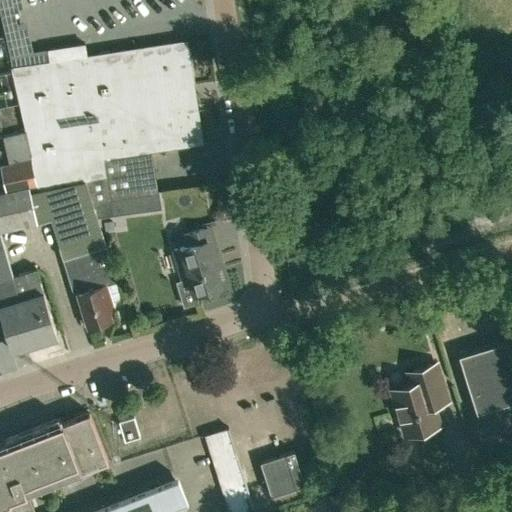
[(31,158),(36,184),(38,191),(84,180),(92,206),(110,198),(122,197),(156,193),(150,150),(202,143),(186,40),(86,55),(84,43),(47,49),(49,61),(31,64),(11,67),(25,131),(31,158)]
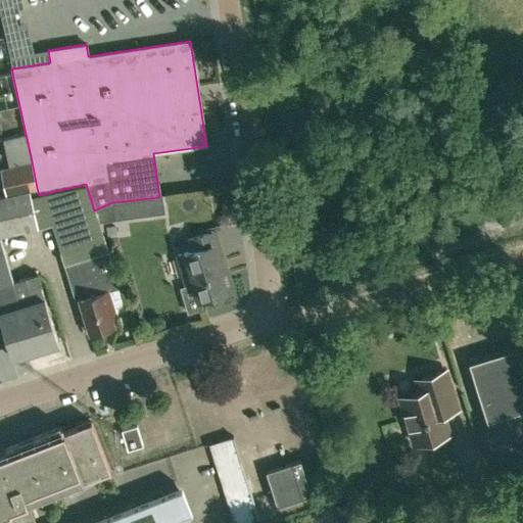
[(26,134),(2,140),(8,167),(32,161),(26,134)]
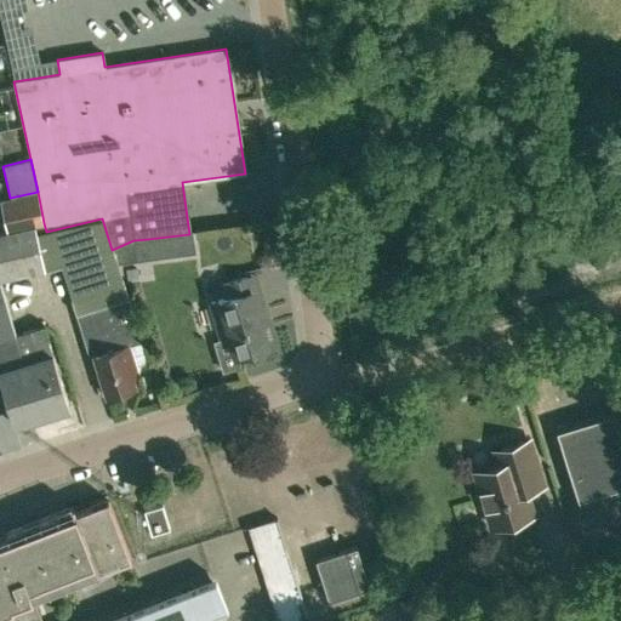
[(44,223),(38,192),(10,198),(0,200),(6,232),(34,226),(44,223)]
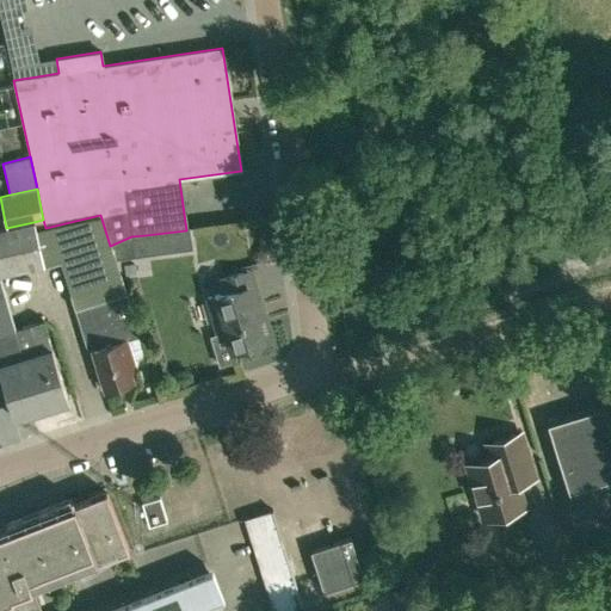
[(100,215),(45,228),(43,220),(34,222),(43,265),(60,260),(74,308),(75,312),(82,333),(98,328),(133,318),(125,292),(127,291),(116,259),(113,259),(110,246),(100,215)]
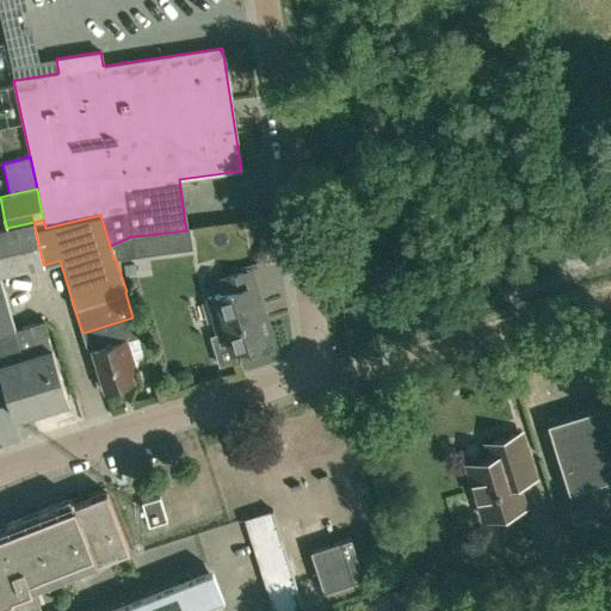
[(34,222),(6,228),(0,228),(0,333),(14,328),(0,279),(0,275),(43,265),(34,222)]
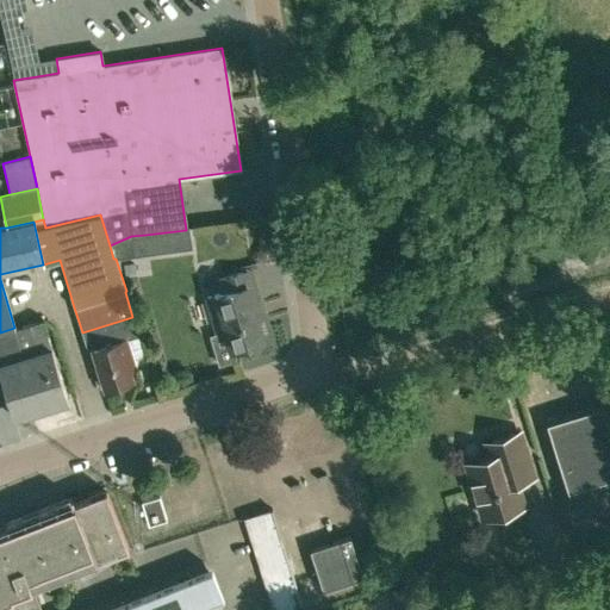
[(131,236),(110,246),(113,259),(116,259),(148,254),(145,235),(131,236)]
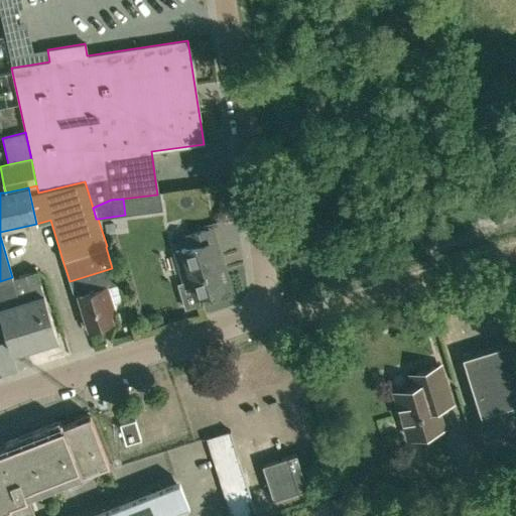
[(183,237),(186,247),(173,251),(182,281),(176,283),(184,307),(199,303),(196,294),(222,286),(217,269),(223,267),(211,228),(183,237)]
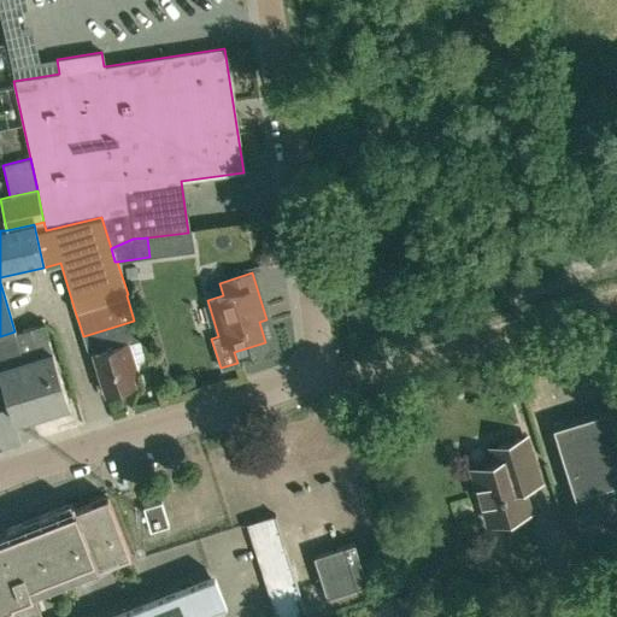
[(105,350),(93,353),(105,393),(134,383),(129,370),(135,368),(147,364),(140,339),(134,321),(99,331),(105,350)]
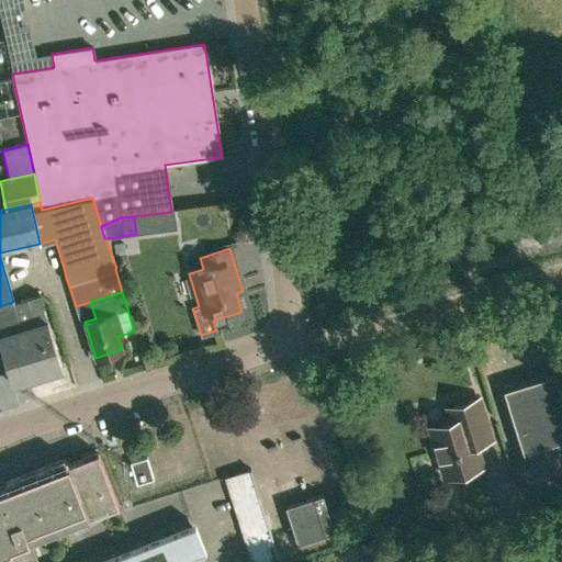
[(0,306),(0,347),(7,371),(11,383),(62,368),(47,321),(40,294),(13,302),(0,306)]
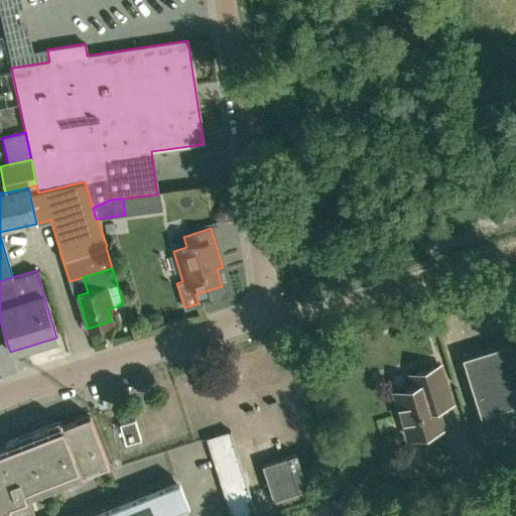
[(515,403),(515,357),(511,341),(462,357),(480,415),(515,403)]
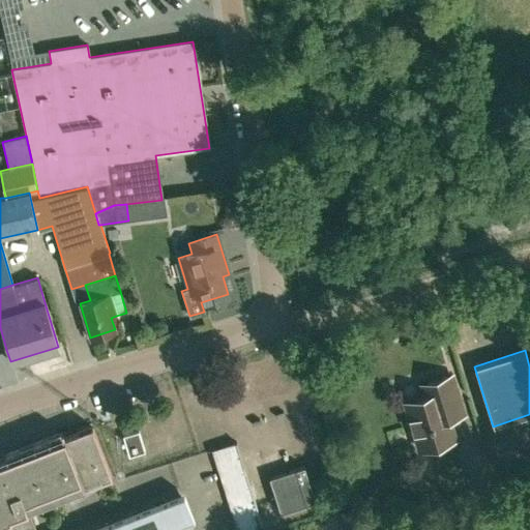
[(450,376),(421,384),(424,396),(405,403),(413,425),(411,427),(416,442),(417,442),(420,449),(453,439),(444,409),(460,404),(450,376)]
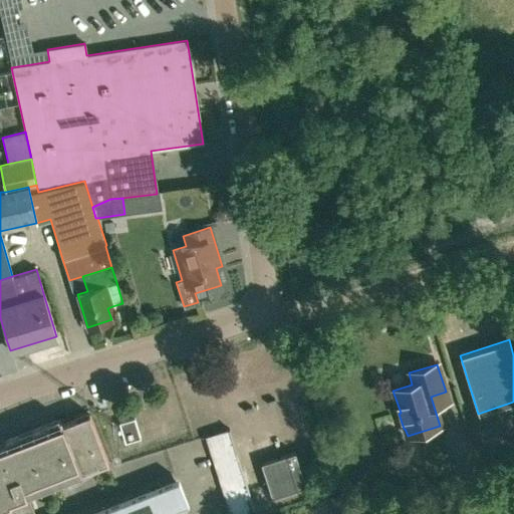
[(0,513),(34,513),(26,491),(88,468),(107,461),(88,412),(85,413),(87,418),(77,422),(75,417),(61,422),(59,417),(56,418),(58,423),(48,427),(46,422),(30,429),(32,434),(22,438),(20,433),(3,439),(5,444),(0,446),(0,513)]
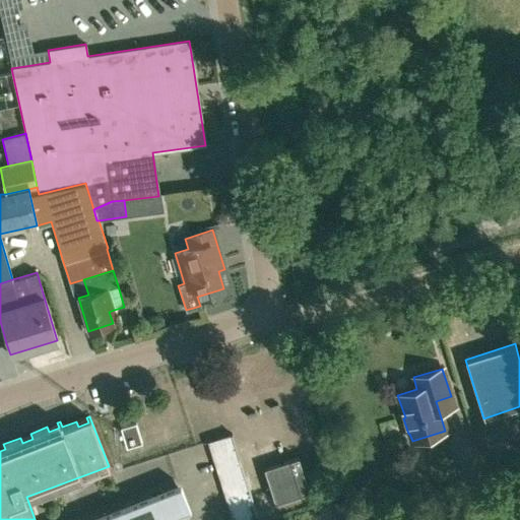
[(140,443),(134,424),(120,428),(126,447),(140,443)]
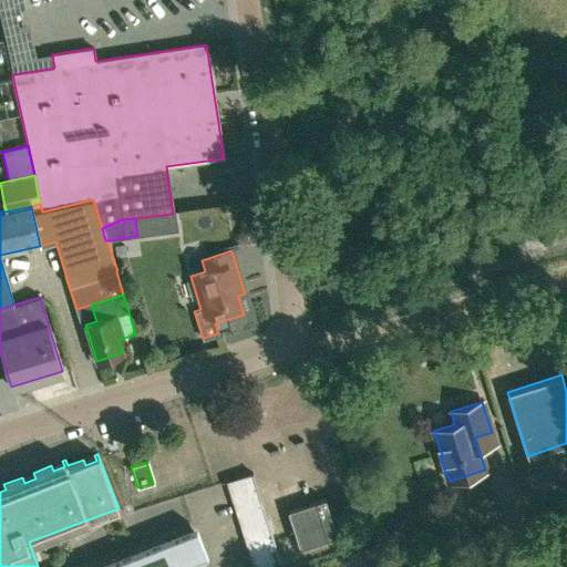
[(230,497),(257,490),(251,472),(226,481),(230,497)]
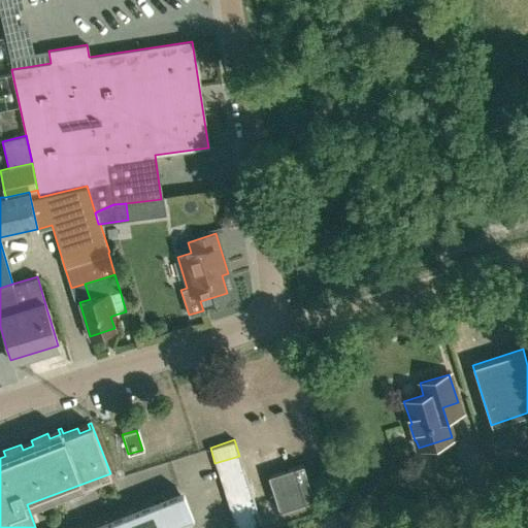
[(239,456),(215,463),(220,477),(244,470),(239,456)]
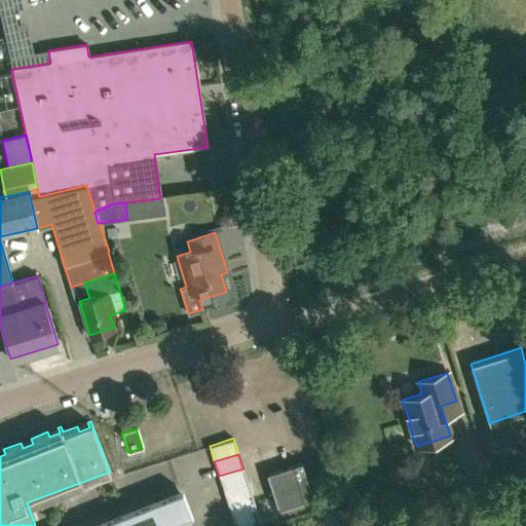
[(312,497),(301,462),(266,473),(277,509),(312,497)]
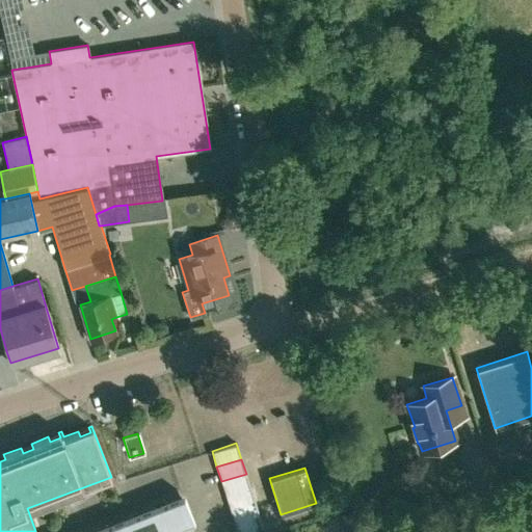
[(250,488),(246,474),(221,481),(227,497),(250,488)]
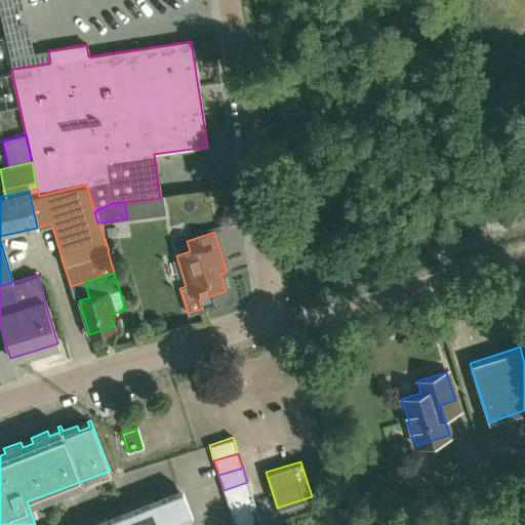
[(252,496),(247,482),(224,490),(228,505),(252,496)]
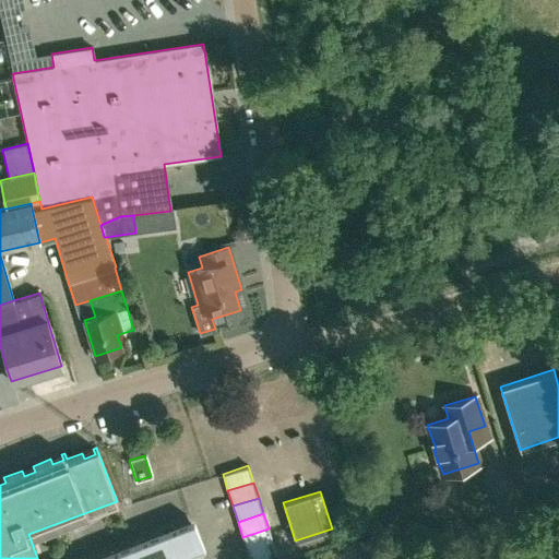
[(204,549),(193,521),(169,531),(168,528),(167,530),(168,531),(159,534),(168,558),(192,558),(202,556),(201,550),(204,549)]
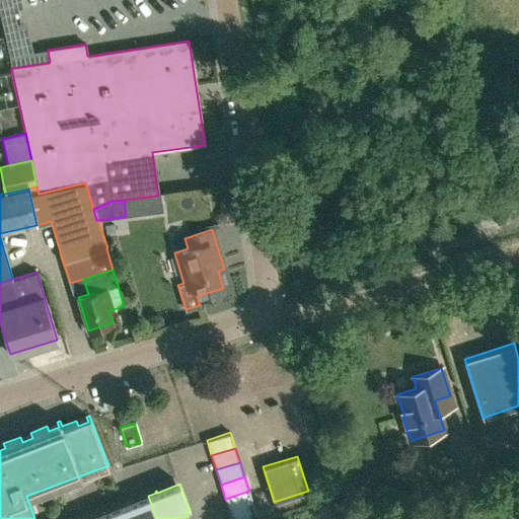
[(249,491),(225,499),(230,513),(254,506),(249,491)]
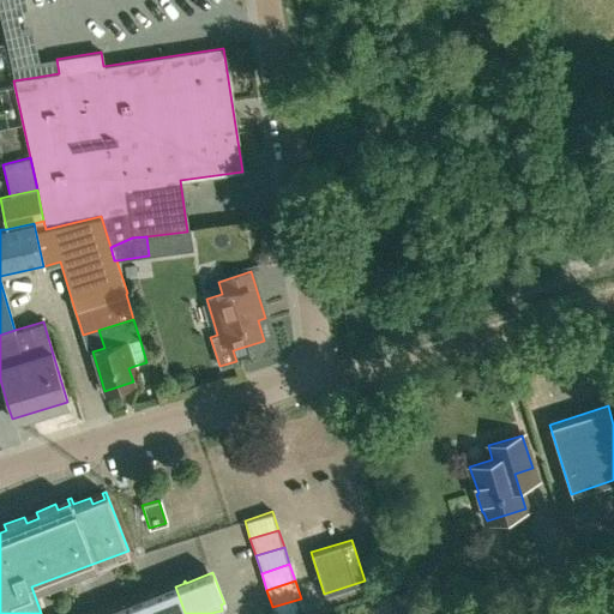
[(185,613),(175,587),(154,595),(152,594),(151,594),(152,596),(143,600),(148,613),(185,613)]
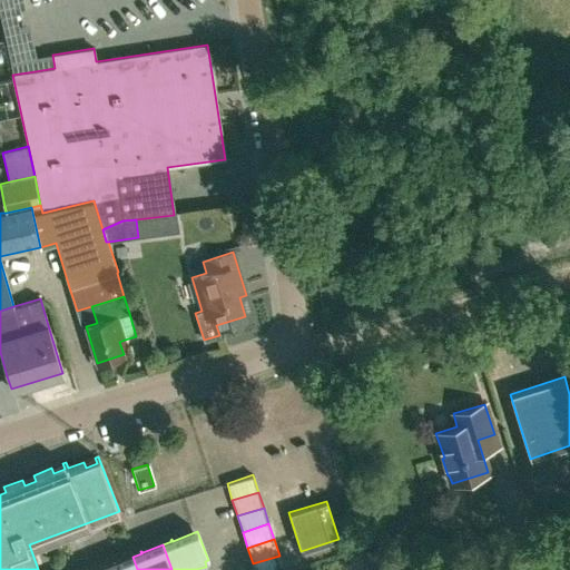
[(283,569),(279,556),(253,563),(254,569),(283,569)]
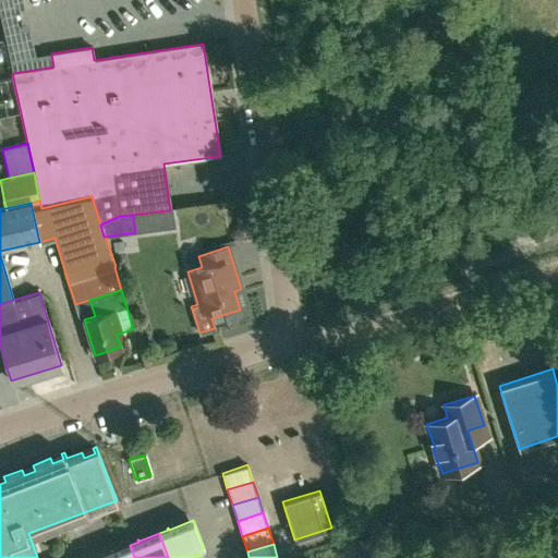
[(134,557),(130,545),(110,553),(110,552),(108,552),(109,553),(100,556),(100,557),(134,557)]
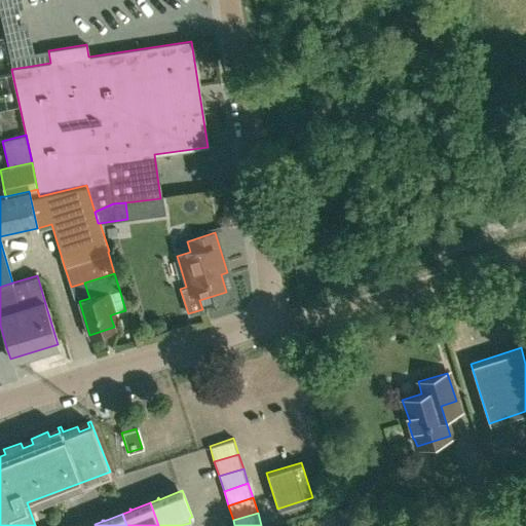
[(287,525),(320,525),(318,516),(287,521),(287,525)]
